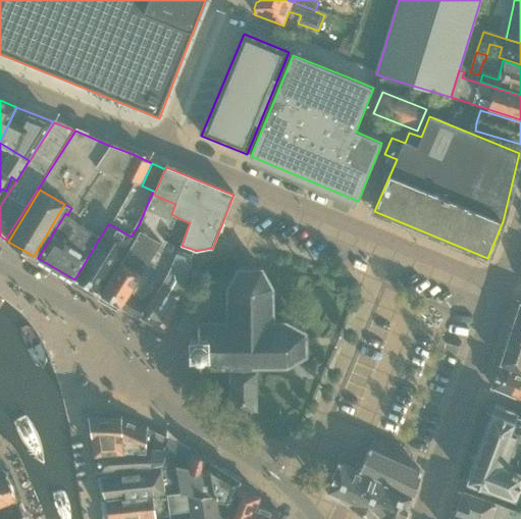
[(172,246),(184,220),(171,214),(175,204),(154,195),(155,192),(153,191),(139,224),(143,227),(100,295),(120,307),(144,271),(145,272),(152,260),(163,242),(172,246)]
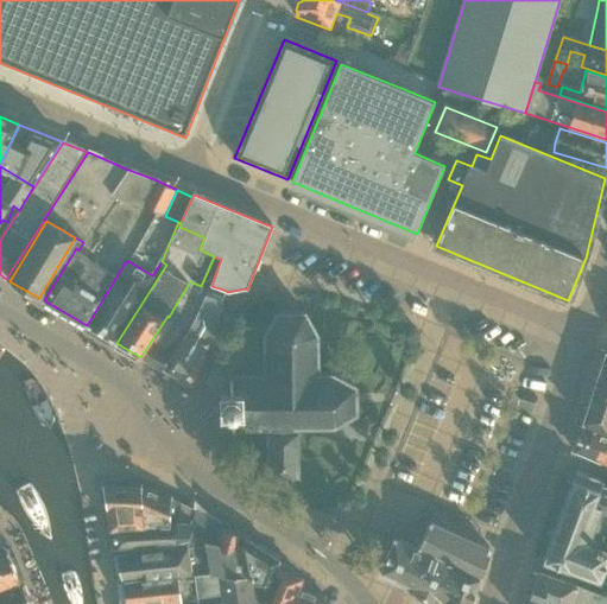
[(128,261),(127,262),(88,326),(113,341),(152,275),(128,261)]
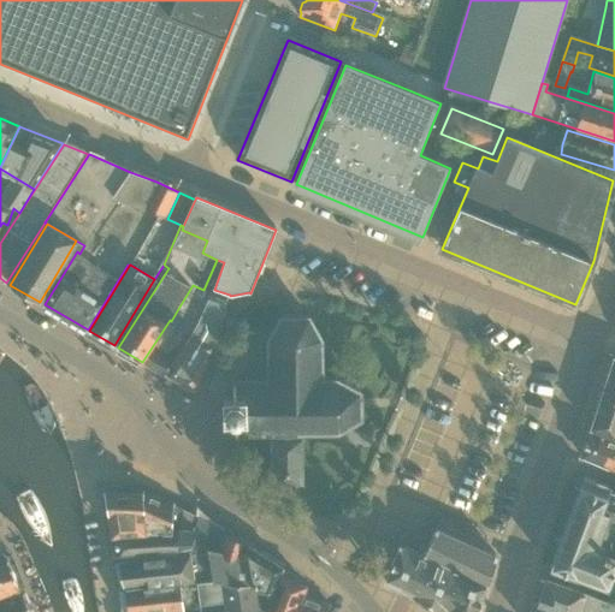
[(201,296),(203,290),(193,285),(179,307),(171,321),(143,362),(166,375),(169,376),(193,333),(208,299),(201,296)]
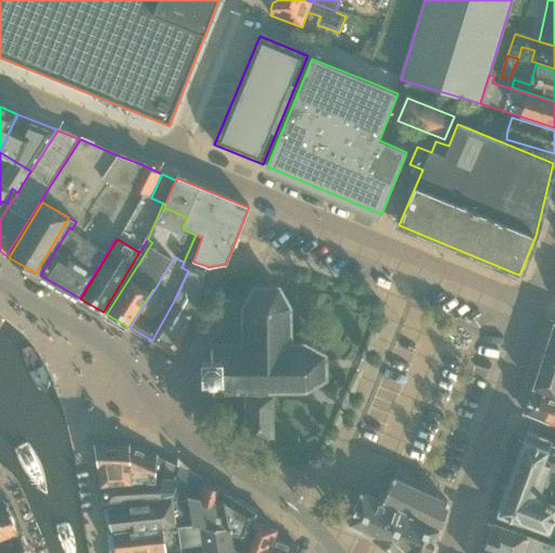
[(204,277),(188,271),(174,301),(152,340),(175,352),(196,313),(204,277)]
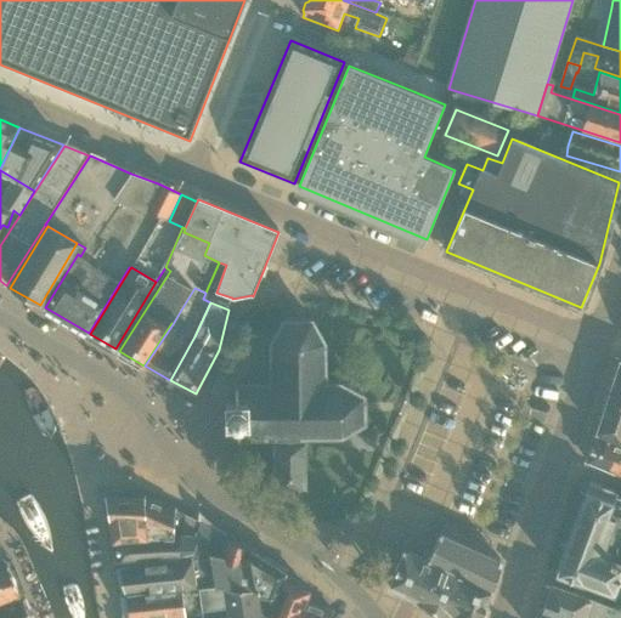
[(365,425),(365,423),(365,398),(363,397),(340,385),(326,385),(325,344),(314,323),(311,322),(286,322),(283,324),(272,344),(272,386),(236,386),(237,402),(227,402),(227,412),(227,425),(237,425),(237,440),(275,438),(276,489),(306,489),(306,438),(343,438),(365,425)]
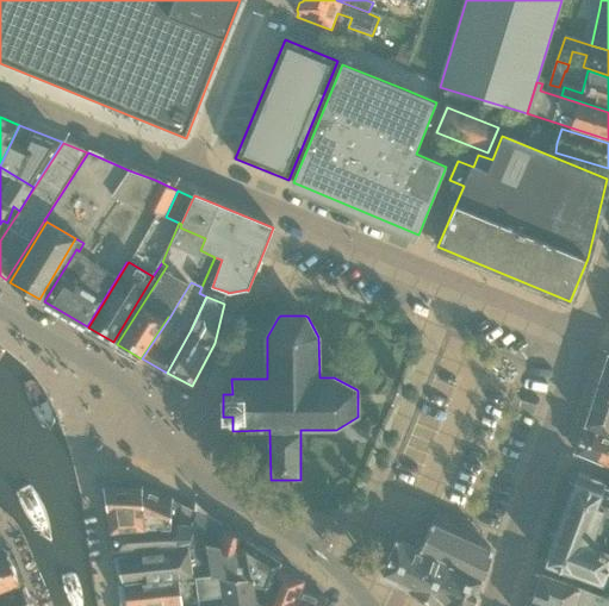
[(608,355),(585,425),(608,436),(608,355)]
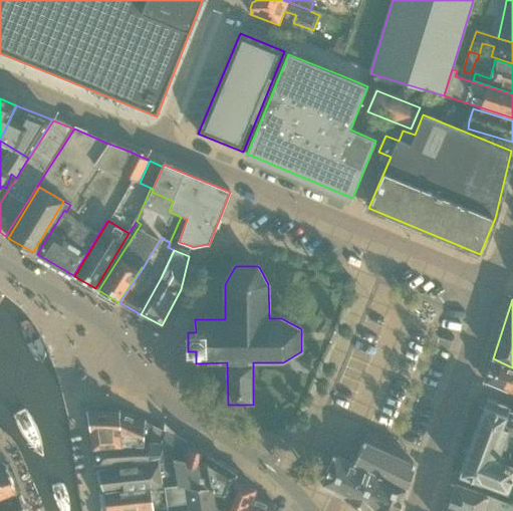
[(512,371),(492,362),(486,379),(488,386),(489,386),(508,394),(508,393),(512,395),(512,371)]
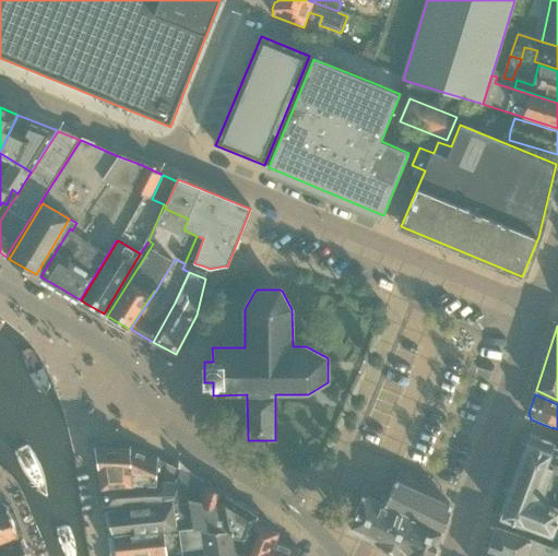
[(555,445),(531,436),(500,518),(524,527),(524,525),(553,536),(557,521),(557,449),(554,448),(555,445)]
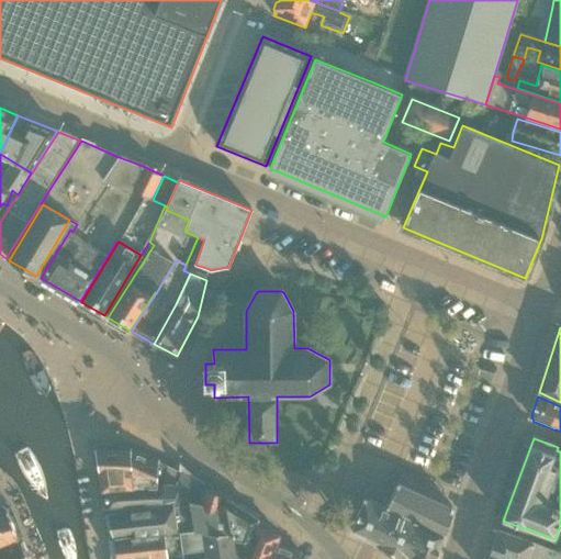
[(175,502),(181,473),(163,465),(133,453),(102,451),(97,457),(100,471),(101,471),(104,491),(107,511),(163,504),(163,499),(175,502)]
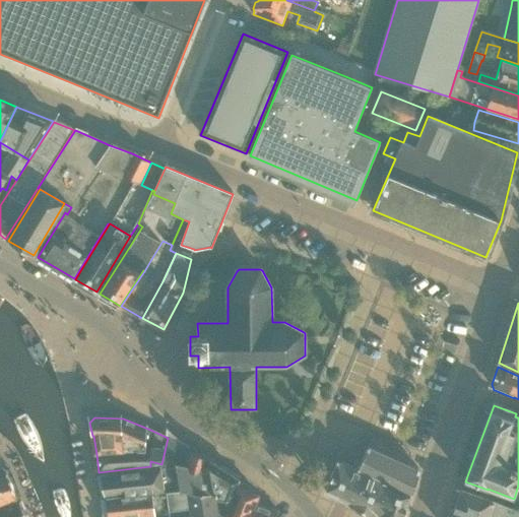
[(373,440),(369,448),(358,470),(338,462),(325,493),(377,516),(402,516),(418,470),(408,466),(412,457),(373,440)]
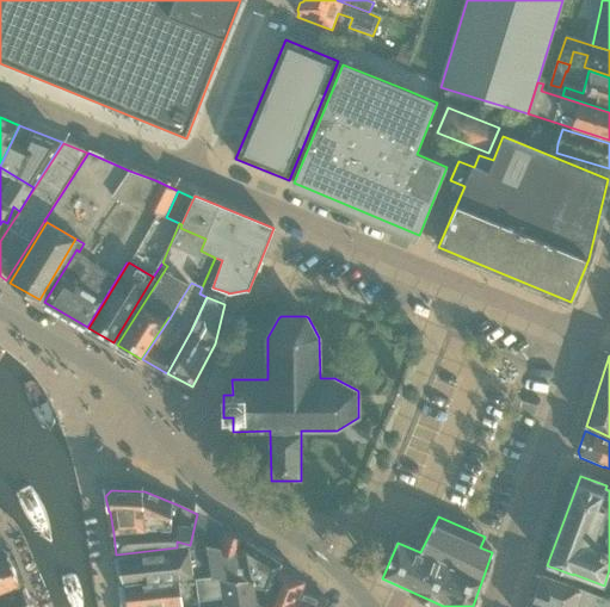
[(215,556),(217,557),(219,557),(220,562),(240,575),(242,570),(241,570),(247,551),(244,550),(245,542),(223,528),(215,556)]
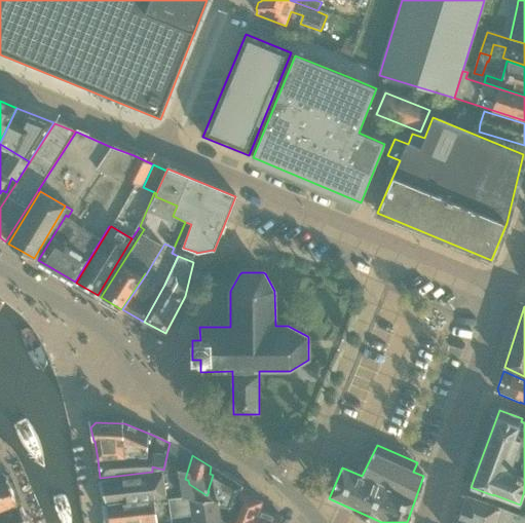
[(222,505),(234,506),(239,493),(241,486),(212,468),(218,503),(222,505)]
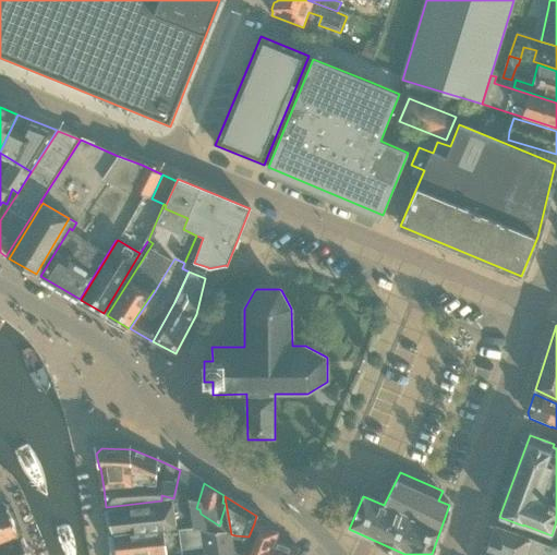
[(180,527),(180,528),(202,523),(201,514),(200,509),(198,509),(196,509),(195,502),(107,513),(112,535),(180,527)]
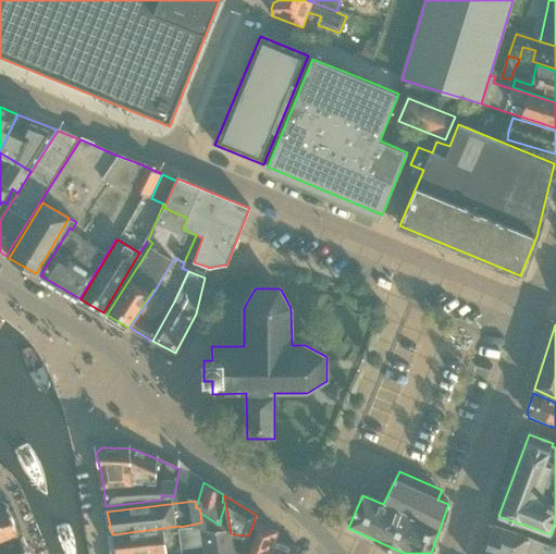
[(0,508),(0,541),(19,533),(7,506),(0,508)]
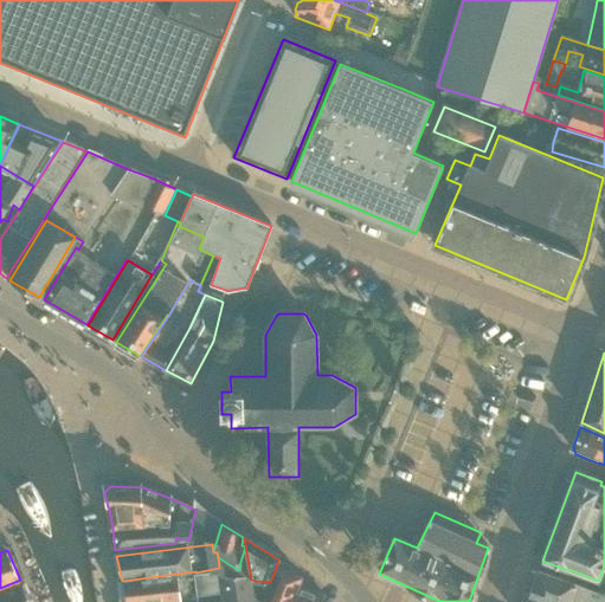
[(272,583),(270,582),(256,581),(259,601),(290,601),(297,587),(301,578),(277,569),(272,583)]
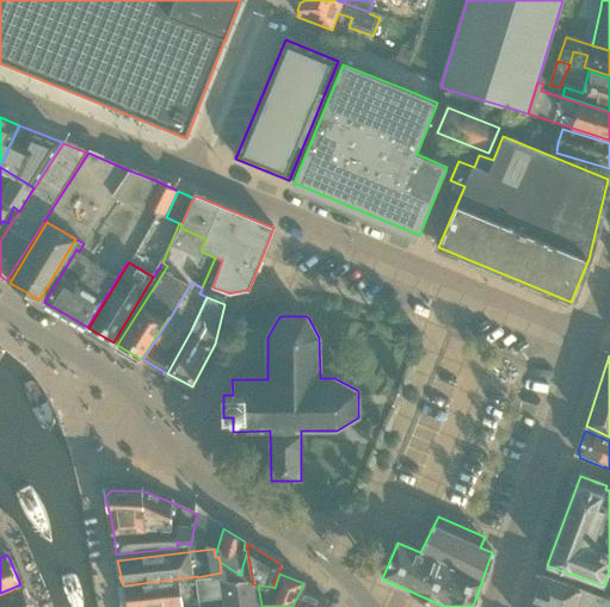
[(199,606),(197,577),(197,576),(123,586),(127,606),(199,606)]
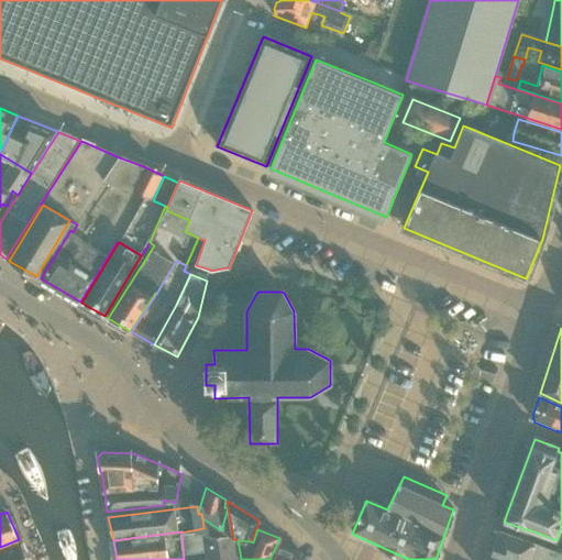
[(184,556),(205,553),(202,531),(182,535),(184,556)]
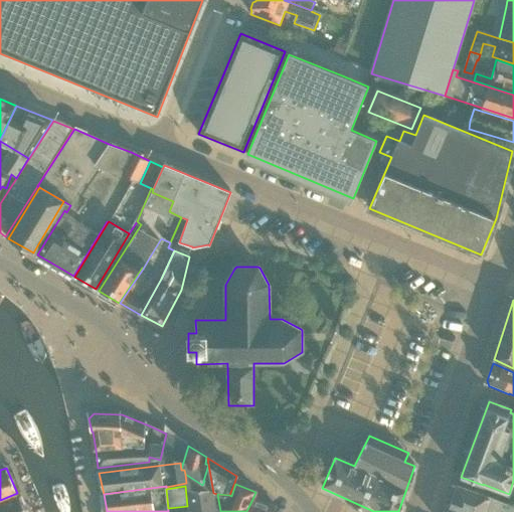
[(457,486),(450,507),(463,511),(513,511),(513,506),(488,497),(489,497),(457,486)]
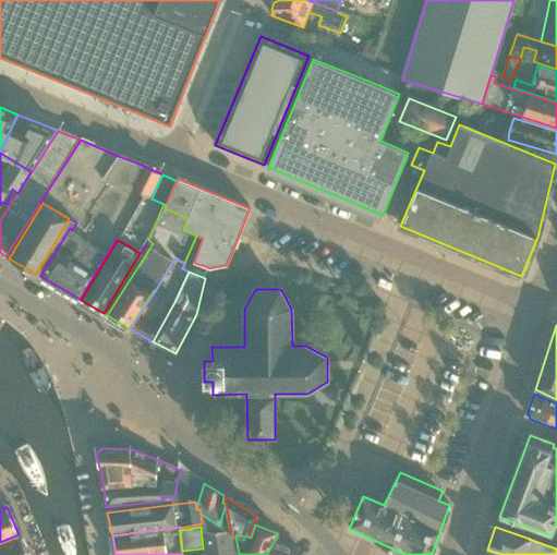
[(234,554),(232,540),(227,540),(227,531),(203,530),(204,554),(234,554)]
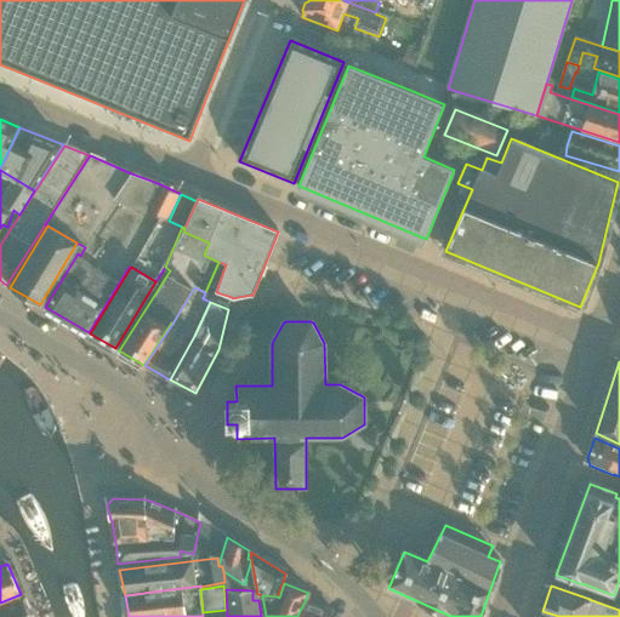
[(29,616),(23,601),(0,610),(0,616),(29,616)]
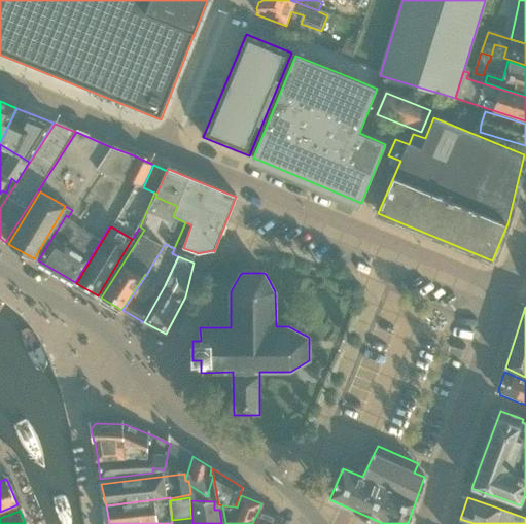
[(281,523),(282,520),(258,511),(252,523),(281,523)]
